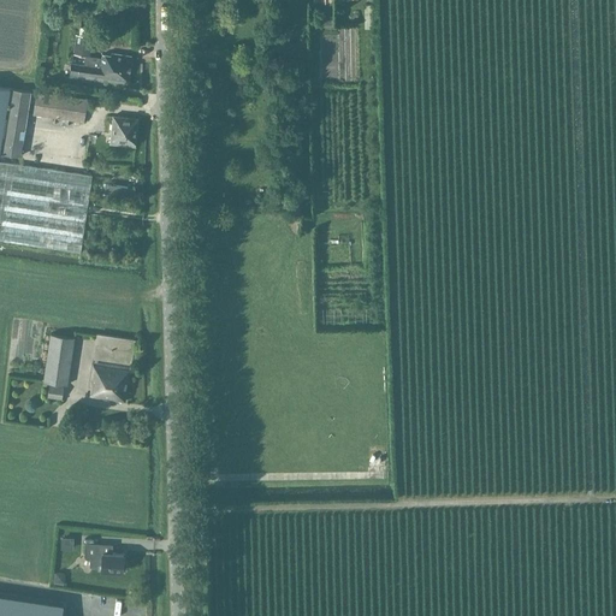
[(71,60),(69,73),(128,83),(131,55),(111,52),(111,55),(102,54),(102,58),(87,55),(90,36),(77,34),(75,53),(86,55),(86,63),(71,60)]
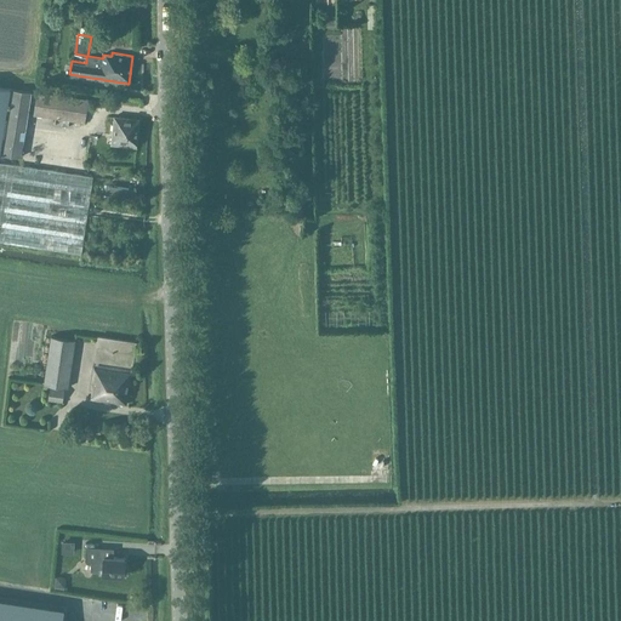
[(0,87),(0,149),(10,90),(0,87)]
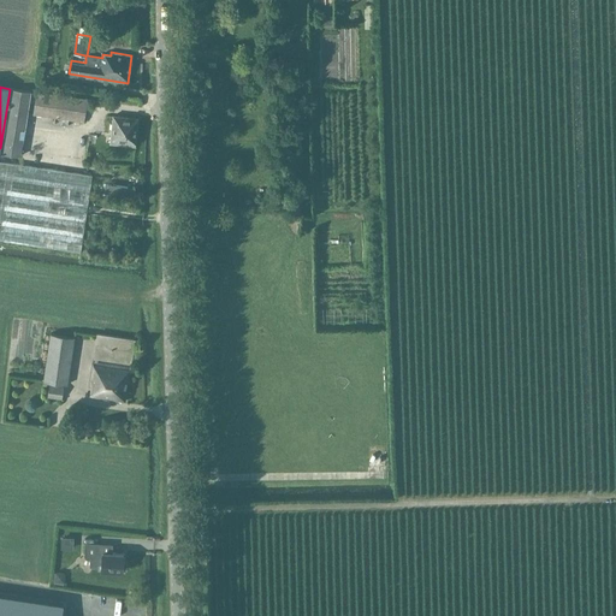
[(3,154),(22,157),(31,92),(13,89),(3,154)]
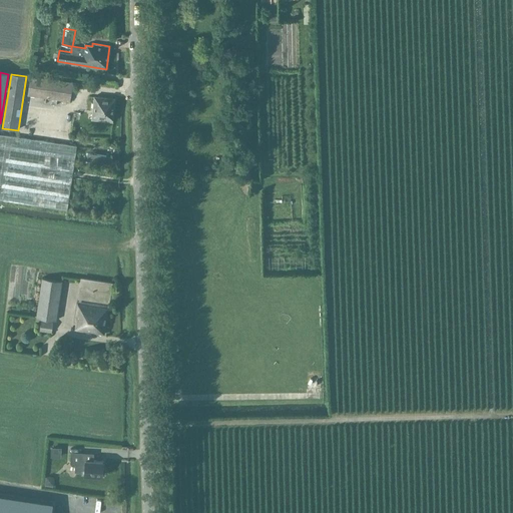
[(31,77),(28,95),(70,101),(73,83),(31,77)]
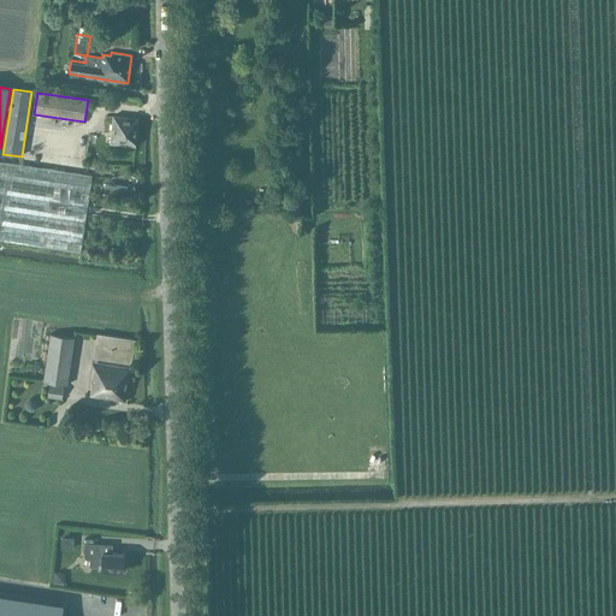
[(111,143),(136,146),(140,118),(114,114),(111,143)]
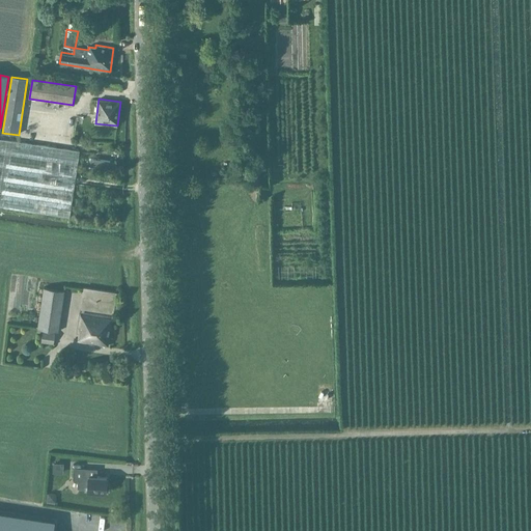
[(0,206),(70,218),(80,151),(0,138),(0,206)]
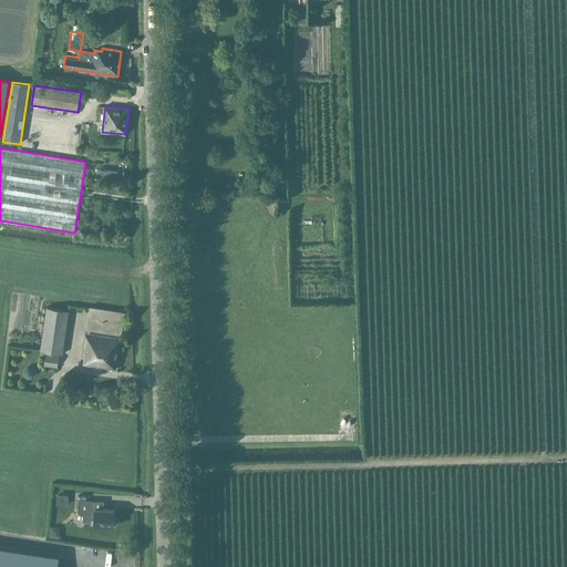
[(40,351),(62,354),(69,310),(48,307),(40,351)]
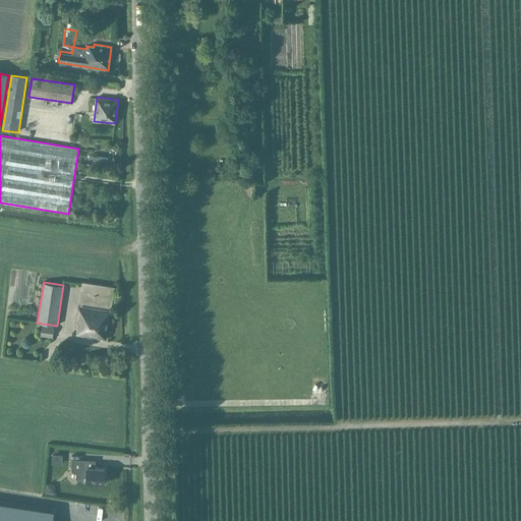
[(79,301),(80,301),(79,304),(76,325),(77,326),(76,334),(105,339),(110,309),(82,304),(82,301),(110,306),(113,287),(82,282),(79,301)]
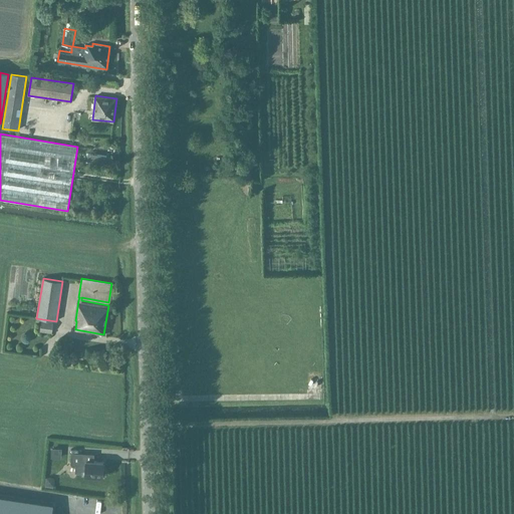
[(40,331),(51,332),(53,323),(41,321),(40,331)]
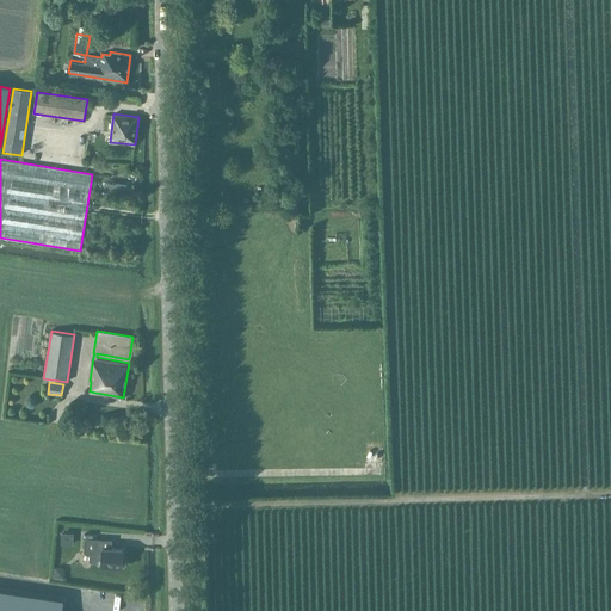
[(85,538),(85,551),(91,551),(90,561),(102,562),(102,566),(122,567),(122,565),(123,565),(124,559),(123,559),(123,549),(103,548),(103,553),(98,551),(99,539),(85,538)]
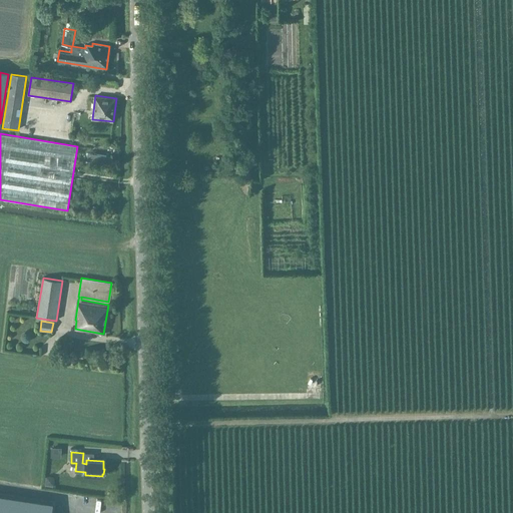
[(0,495),(0,512),(51,512),(53,503),(0,495)]
